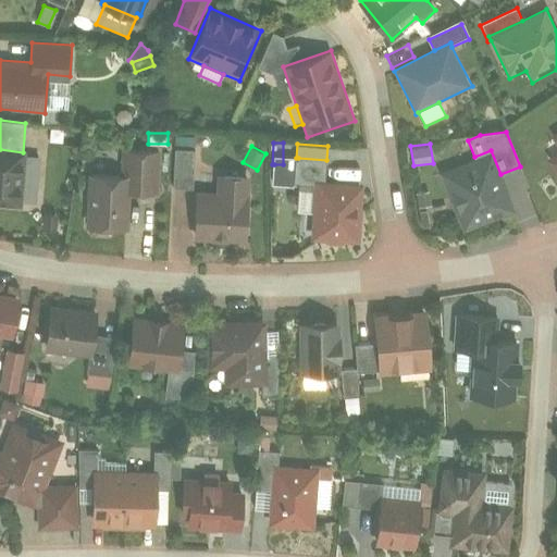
[(109,237),(115,230),(128,230),(131,194),(156,195),(158,149),(123,148),(122,175),(87,173),(85,229),(93,236),(109,237)]
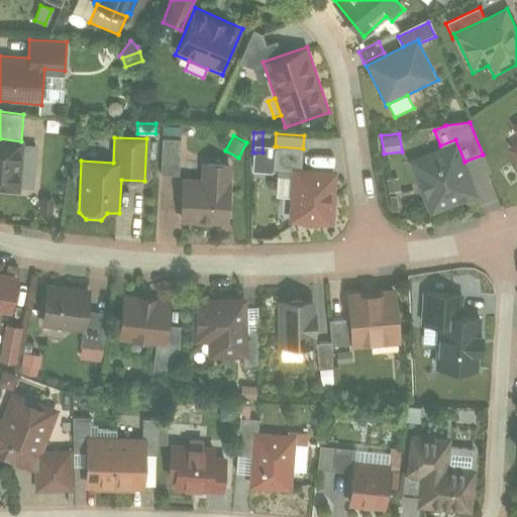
[(167,137),(165,175),(181,175),(182,138),(167,137)]
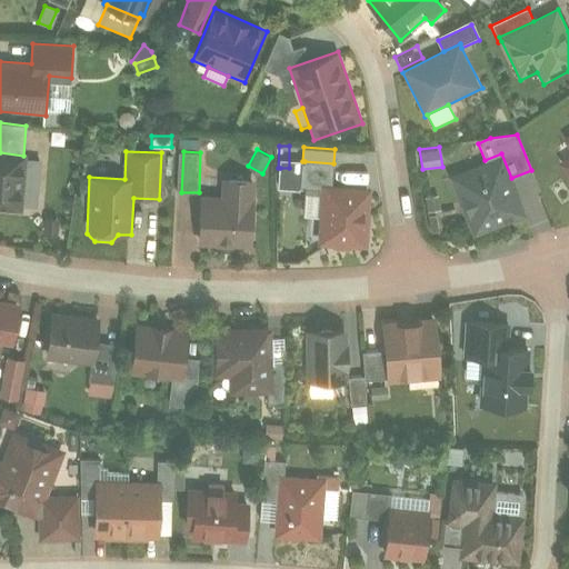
[(0,152),(0,209),(23,211),(28,156),(23,156),(0,152)]
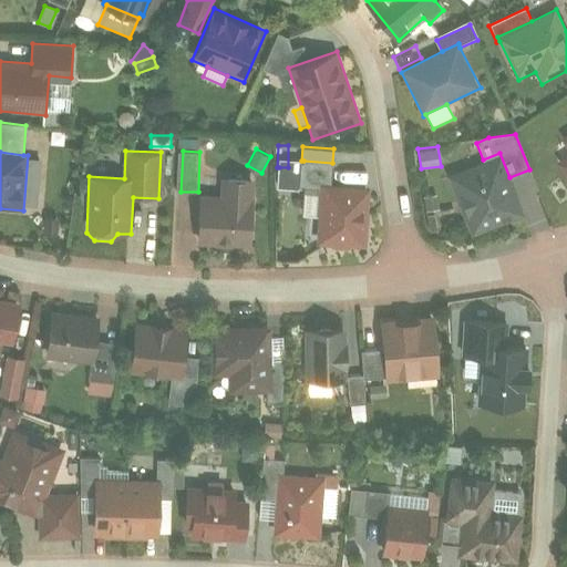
[(483,160),(446,174),(471,236),(524,215),(509,177),(500,153),(483,160)]
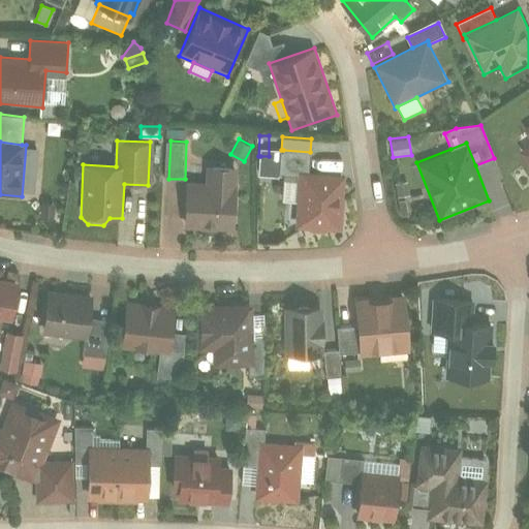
[(281,175),(299,177),(299,172),(308,172),(310,152),(283,150),(281,175)]
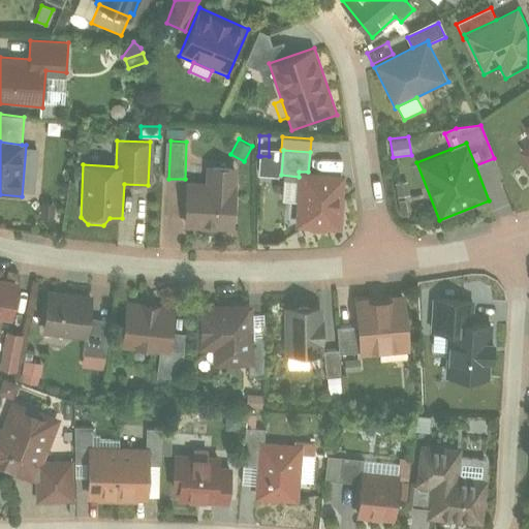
[(269,156),(260,156),(259,169),(271,169),(271,156),(269,156)]
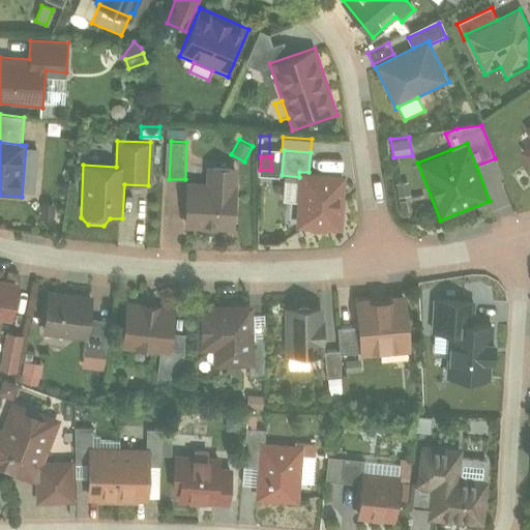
[(185,181),(184,228),(199,228),(203,233),(216,233),(219,229),(234,229),(236,165),(206,164),(205,182),(185,181)]
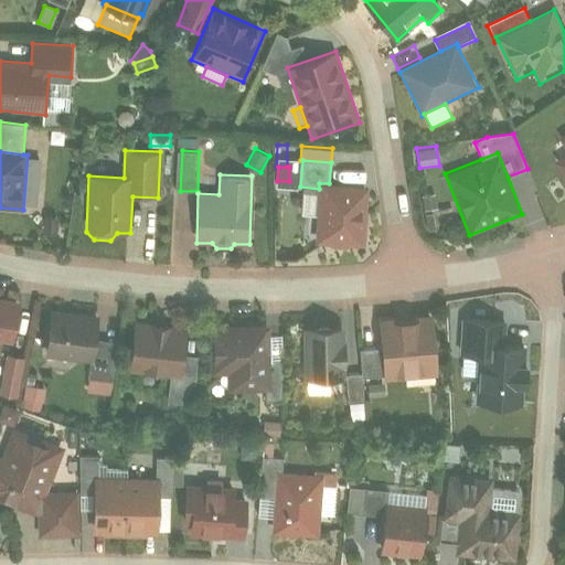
[(329,183),(319,183),(319,189),(317,217),(315,244),(363,247),(368,187),(329,183)]
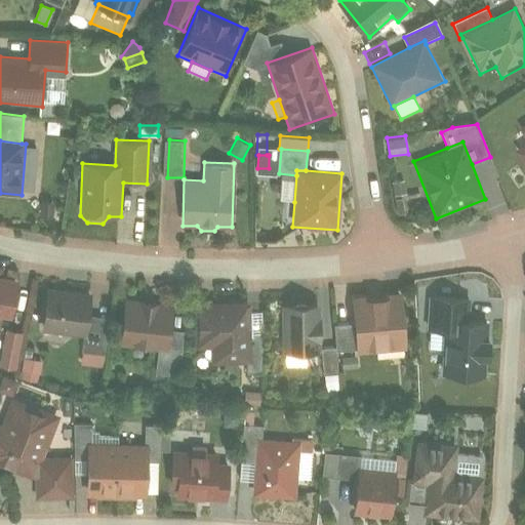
[(294,202),(296,175),(279,173),(277,201),(294,202)]
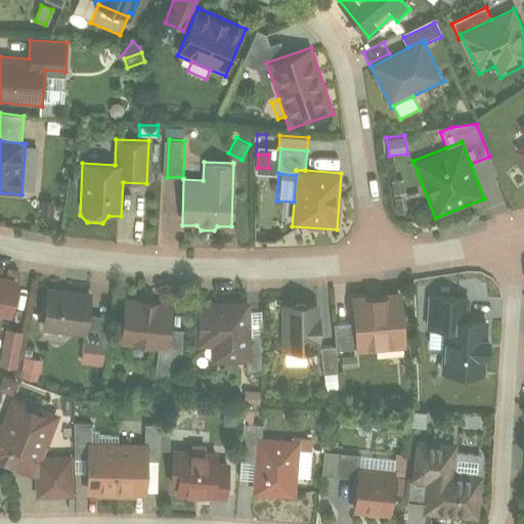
[(404,180),(393,181),(395,195),(406,193),(404,180)]
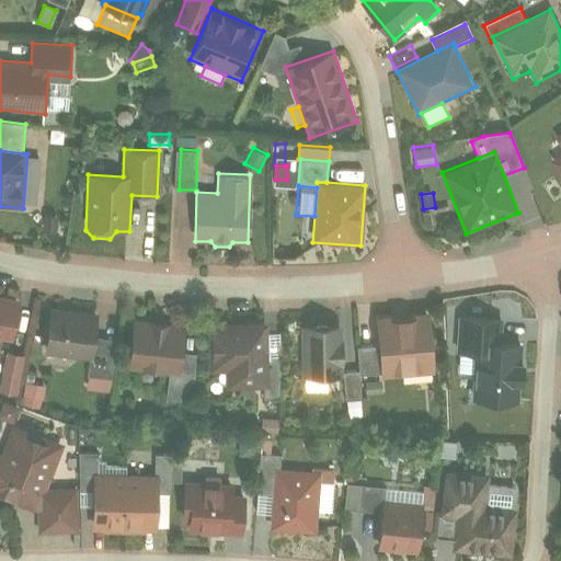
[(431,210),(423,212),(426,229),(434,228),(431,210)]
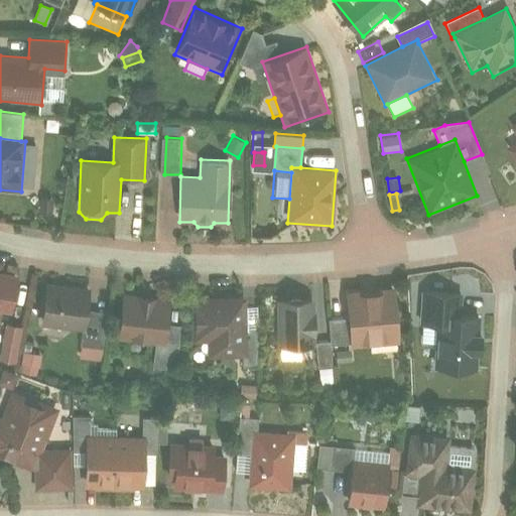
[(18,277),(0,273),(0,312),(8,315),(11,315),(12,311),(18,277)]
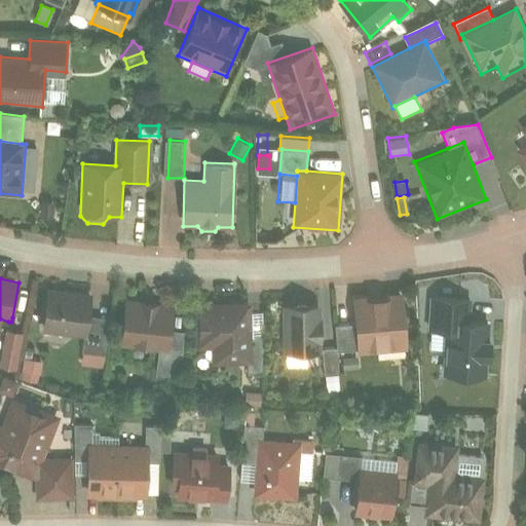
[(334,305),(334,289),(322,290),(322,306),(334,305)]
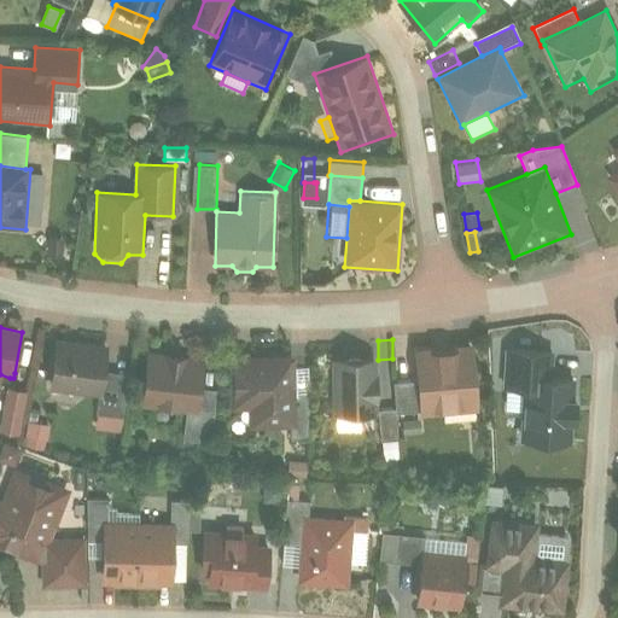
[(109,345),(53,340),(50,390),(98,395),(105,395),(105,384),(109,345)]
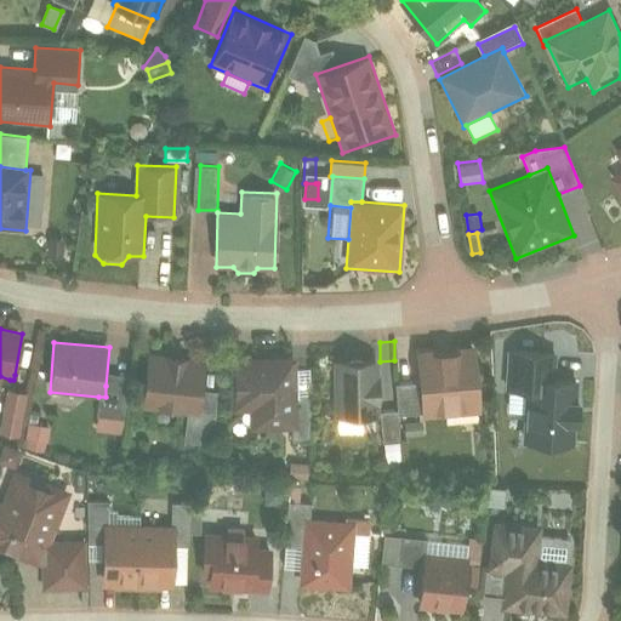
[(476,346),(416,349),(420,393),(421,414),(421,416),(480,412),(476,346)]
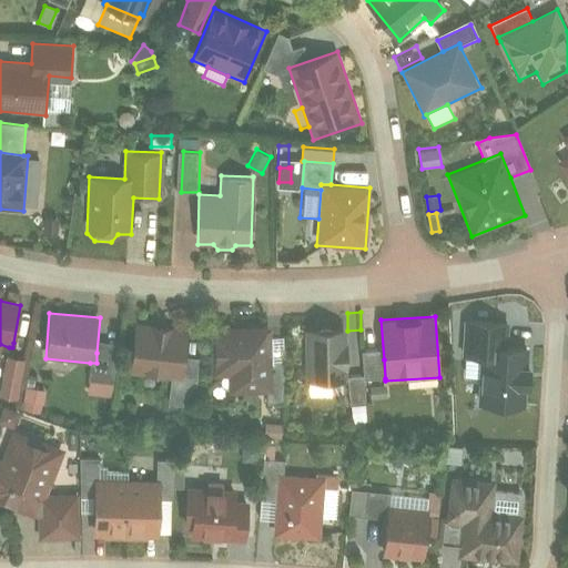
[(509,322),(466,321),(464,356),(483,356),(479,404),(526,405),(530,347),(508,345),(509,322)]
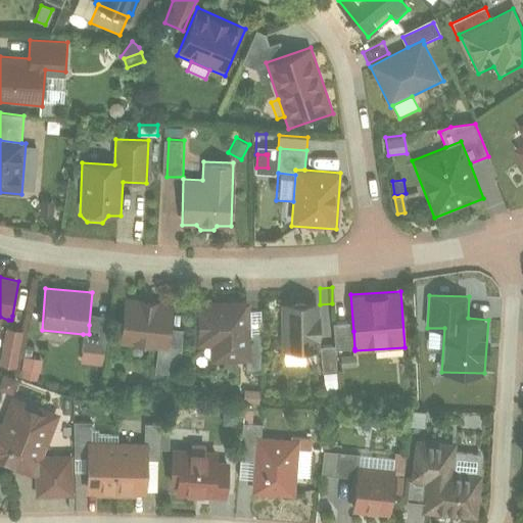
[(173,302),(124,298),(120,345),(124,345),(146,347),(158,348),(169,349),(170,345),(173,302)]
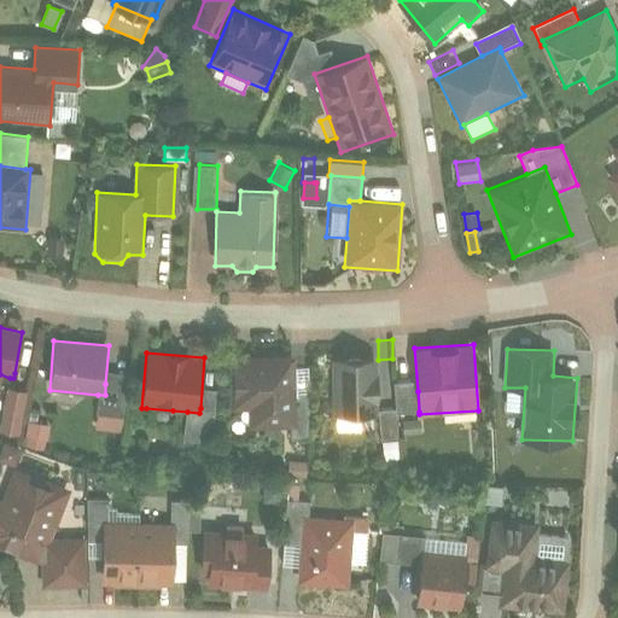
[(296,356),(228,357),(229,412),(248,412),(248,429),(293,429),(297,427),(297,415),(296,356)]
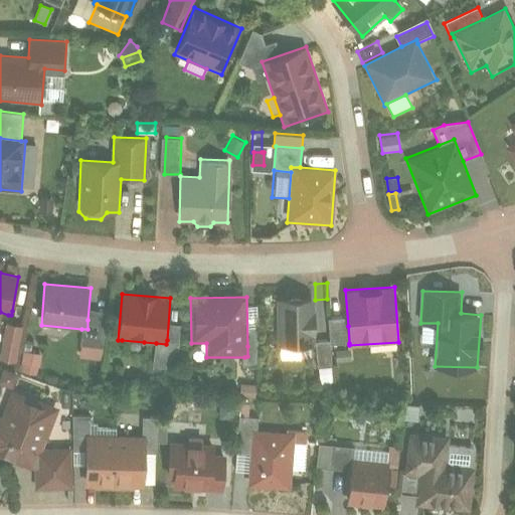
[(313,298),(277,299),(278,348),(314,347),(313,298)]
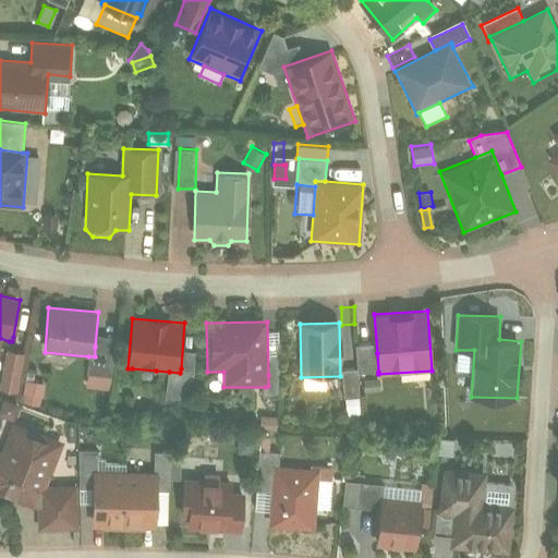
[(9,341),(7,352),(26,355),(28,340),(13,337),(12,341),(9,341)]
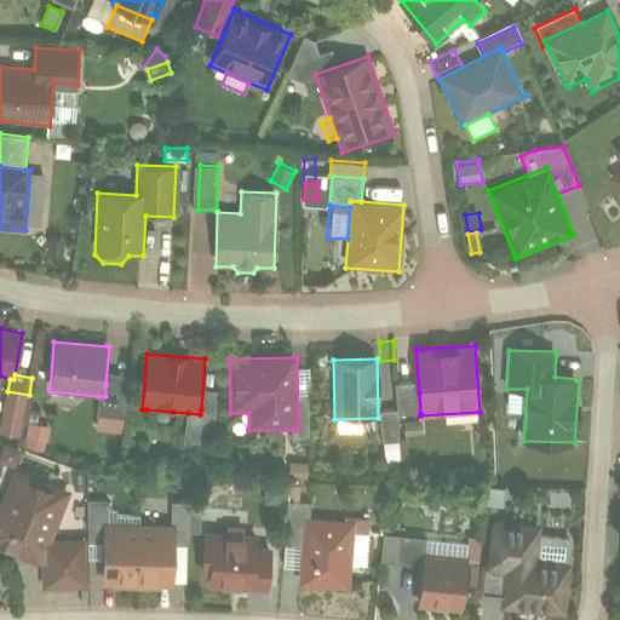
[(127,386),(105,385),(105,396),(98,396),(96,417),(98,417),(124,419),(127,386)]
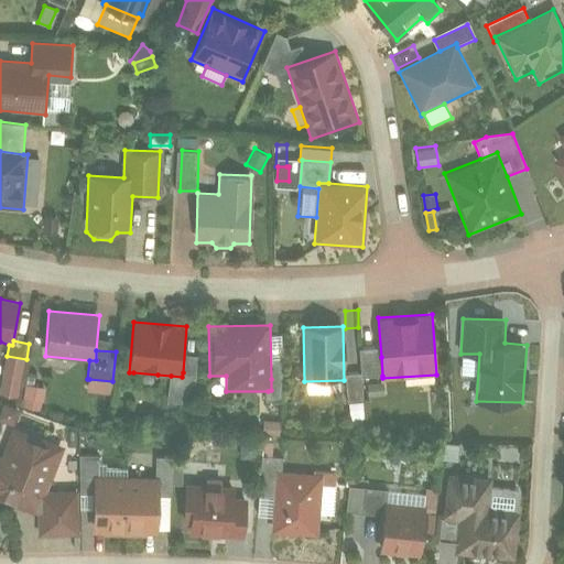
[(26,359),(7,356),(0,390),(0,396),(19,399),(26,359)]
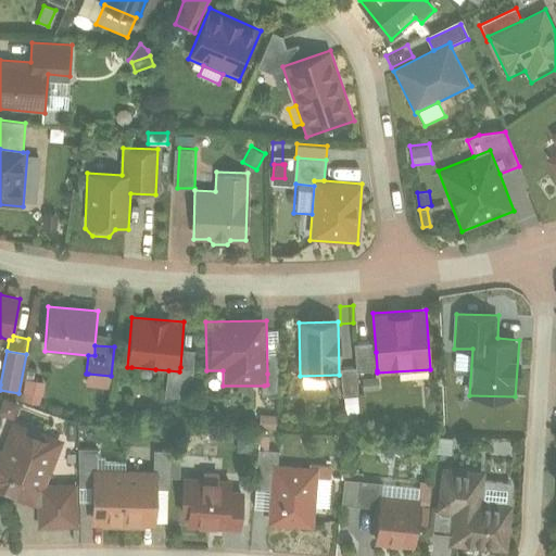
[(377,370),(376,352),(364,352),(365,371),(377,370)]
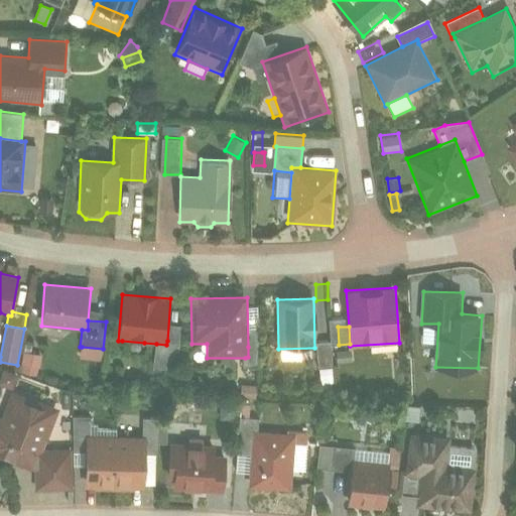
[(144,343),(122,341),(121,351),(143,353),(144,343)]
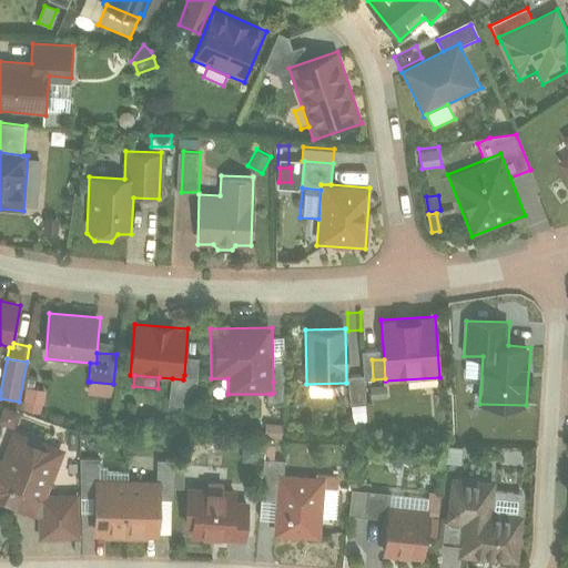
[(196,398),(198,375),(184,375),(183,379),(172,378),(171,397),(196,398)]
